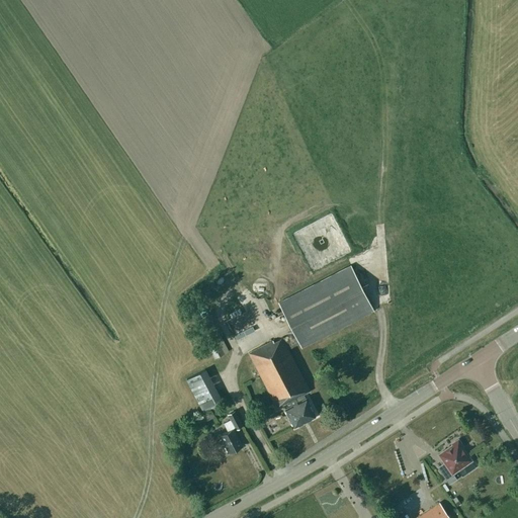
[(315,244),(307,248),(315,267),(325,263),(326,264),(336,259),(330,245),(318,250),(315,244)]
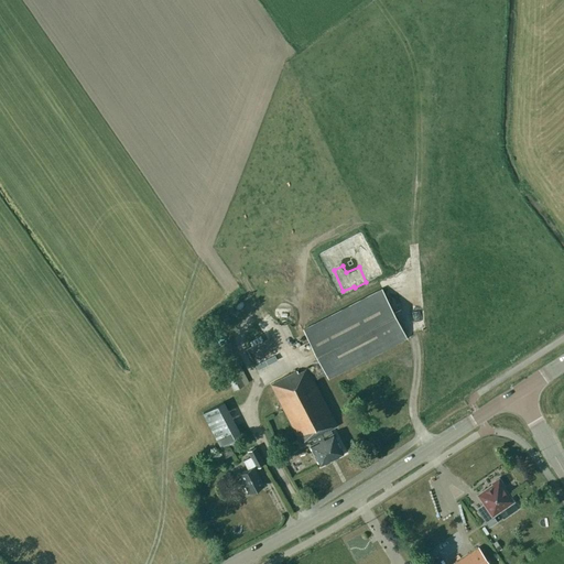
[(316,277),(312,279),(322,296),(326,294),(316,277)]
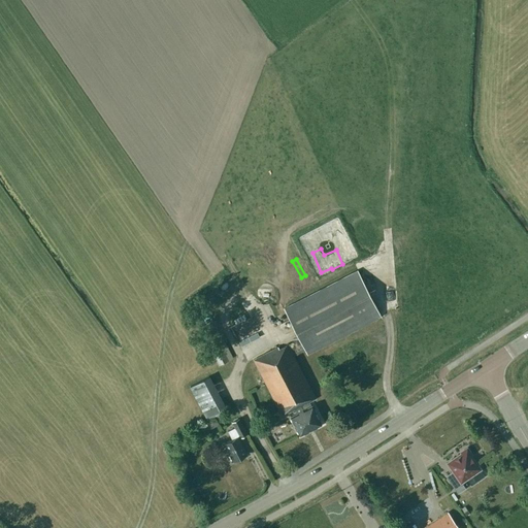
[(288,274),(293,270),(286,262),(281,266),(288,274)]
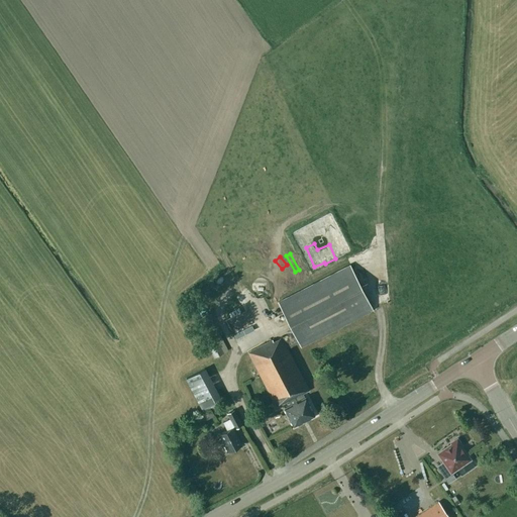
[(301,346),(373,310),(349,266),(279,302),(293,331),(273,341),(272,339),(247,352),(277,407),(290,400),(292,402),(290,403),(291,405),(284,408),(293,425),(314,415),(305,397),(297,401),(295,398),(309,391),(287,348),(299,342),(301,346)]
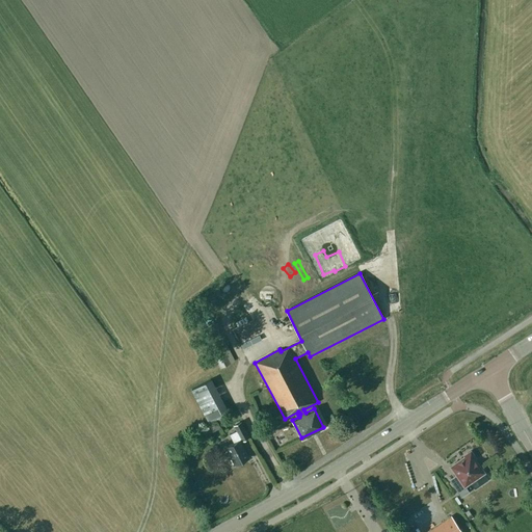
[(227,301),(241,293),(235,284),(220,292),(227,301)]
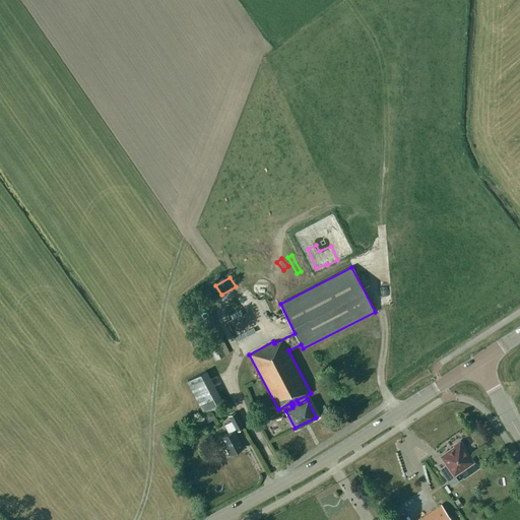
[(228,314),(229,320),(247,317),(244,302),(232,305),(234,312),(228,314)]
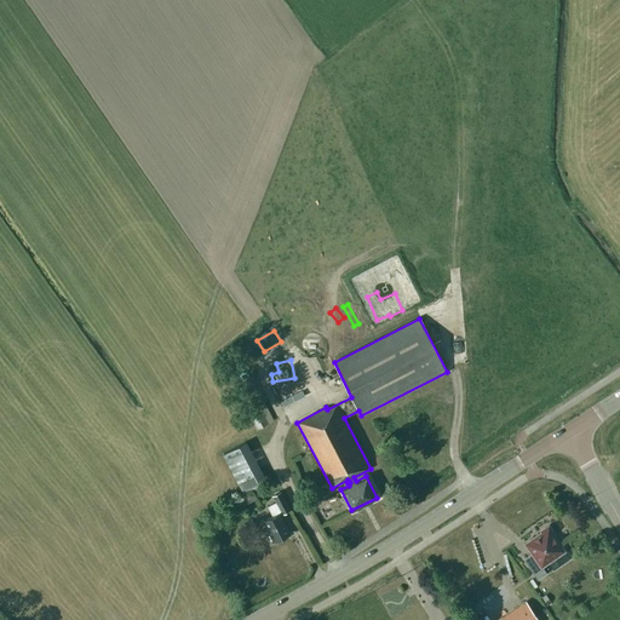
[(258,429),(269,424),(259,405),(248,411),(258,429)]
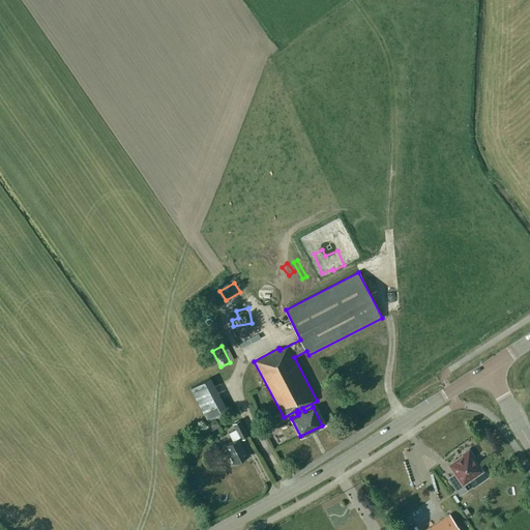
[(207,420),(226,411),(210,378),(192,387),(207,420)]
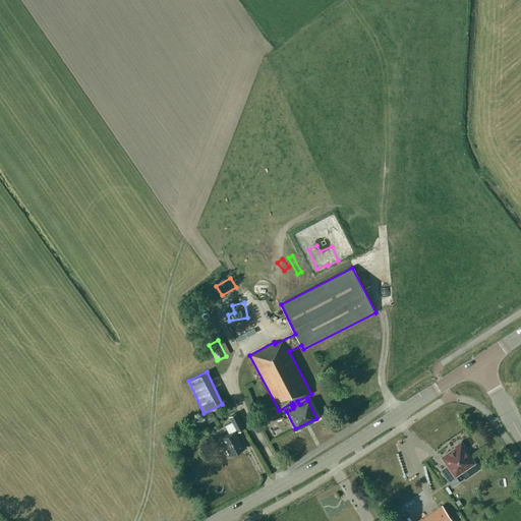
[(203,425),(215,419),(211,412),(198,418),(203,425)]
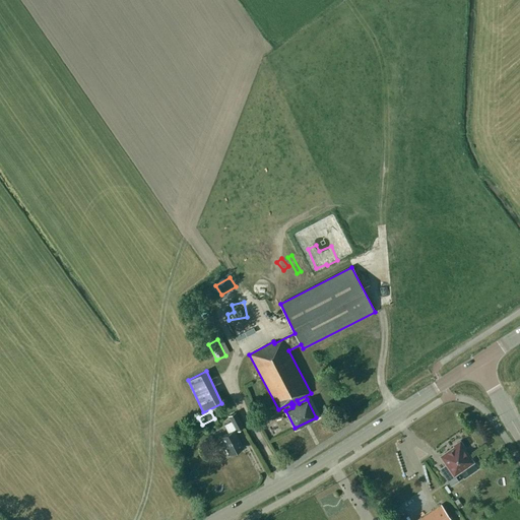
[(236,430),(242,427),(235,412),(228,415),(231,420),(223,425),(228,433),(220,437),(229,453),(242,447),(234,430),(235,429),(236,430)]
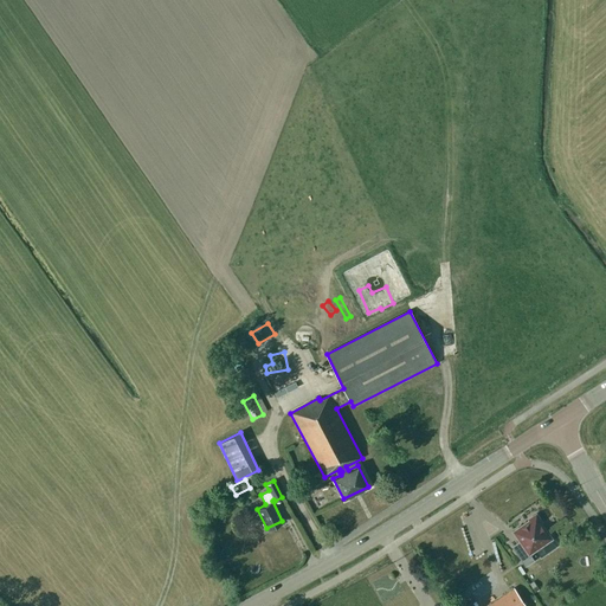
[(206,516),(202,509),(195,513),(199,520),(206,516)]
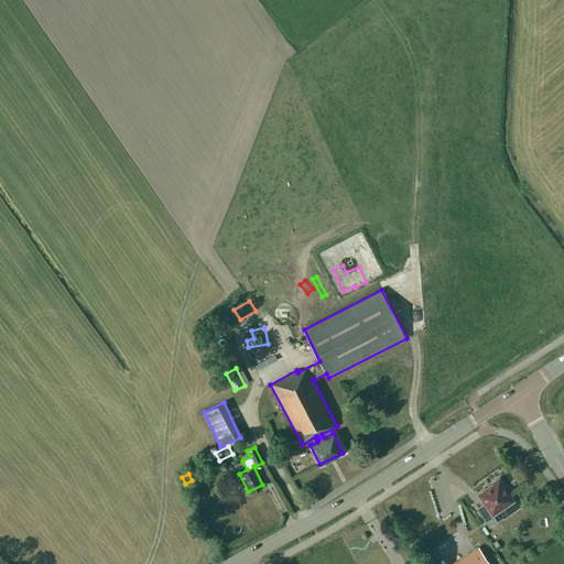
[(512,501),(508,494),(503,487),(505,487),(499,478),(491,483),(492,484),(477,495),(486,507),(478,512),(489,527),(497,521),(492,514),(512,501)]
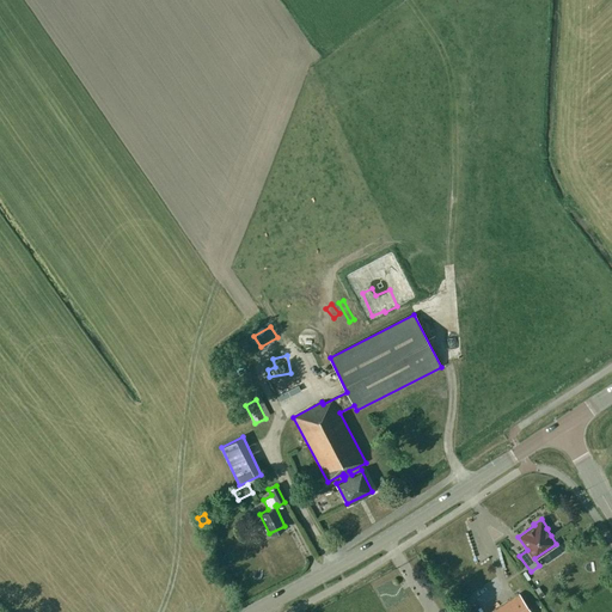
[(378,592),(384,601),(387,599),(392,606),(404,599),(393,582),(378,592)]
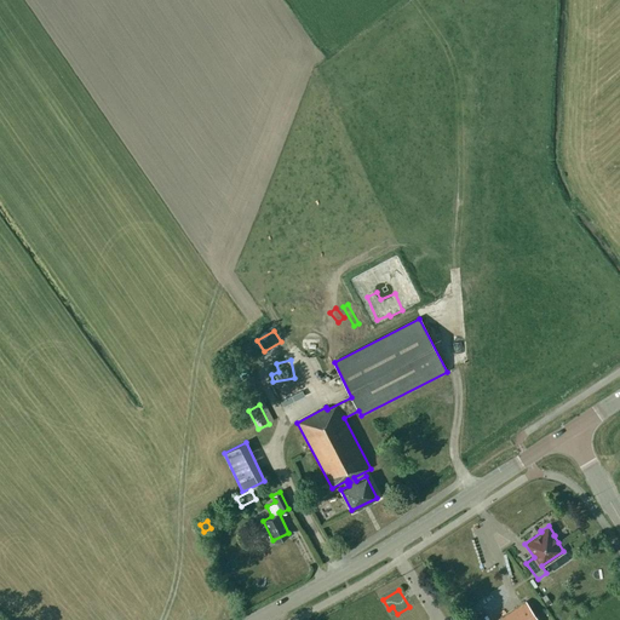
[(538,619),(526,601),(498,619),(538,619)]
